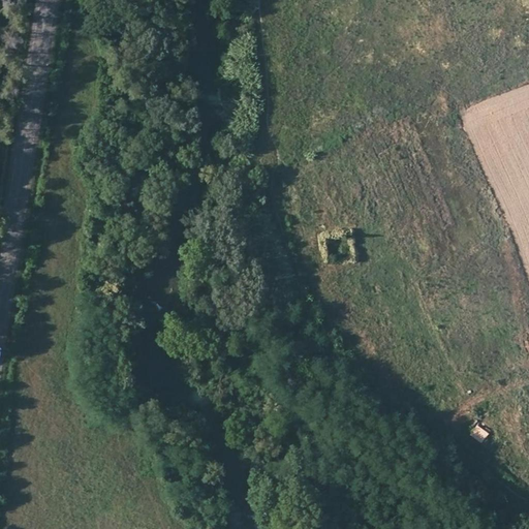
[(376,151),(384,150),(382,139),(374,142),(376,151)]
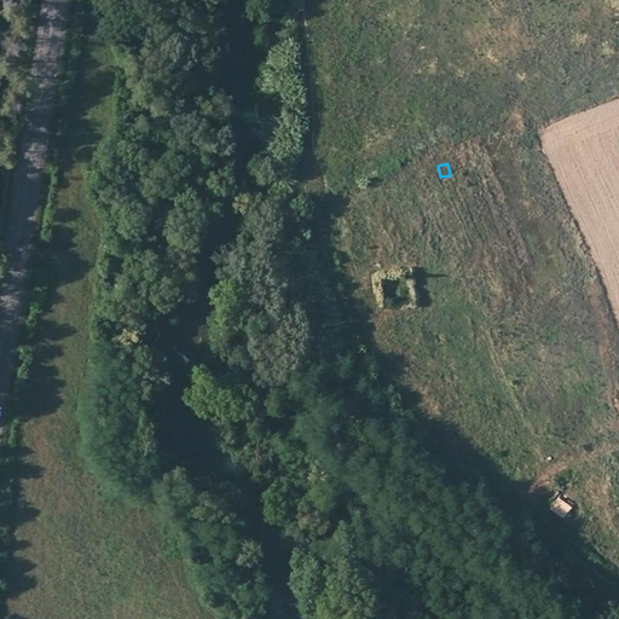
[(561,520),(572,508),(559,496),(548,508),(561,520)]
